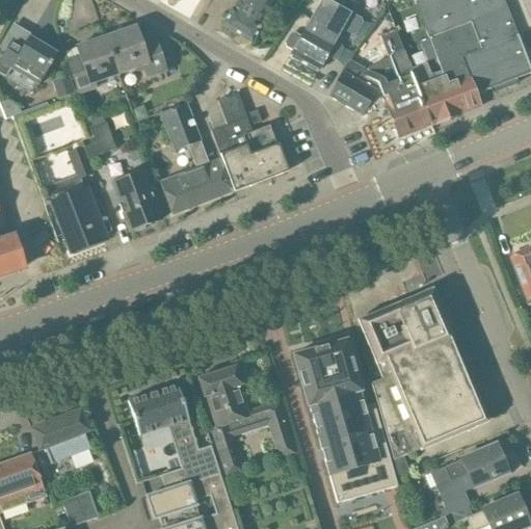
[(233,8),(224,23),(253,41),(262,25),(259,23),(272,0),(238,0),(234,8),(233,8)]
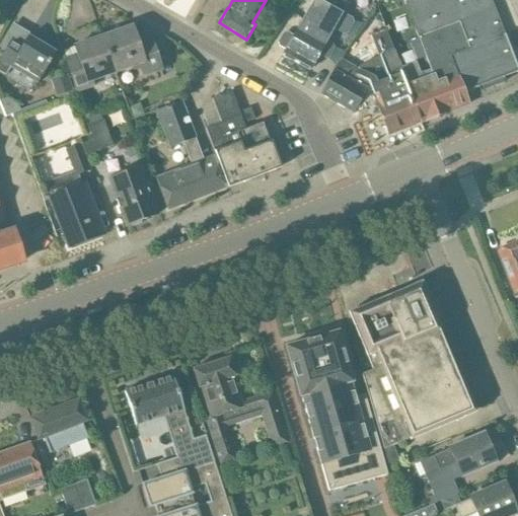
[(285,30),(279,41),(281,44),(287,47),(285,51),(287,52),(285,54),(294,60),(296,57),(297,58),(313,29),(316,31),(331,4),(324,0),(313,0),(301,22),(301,21),(295,32),(288,28),(285,30)]
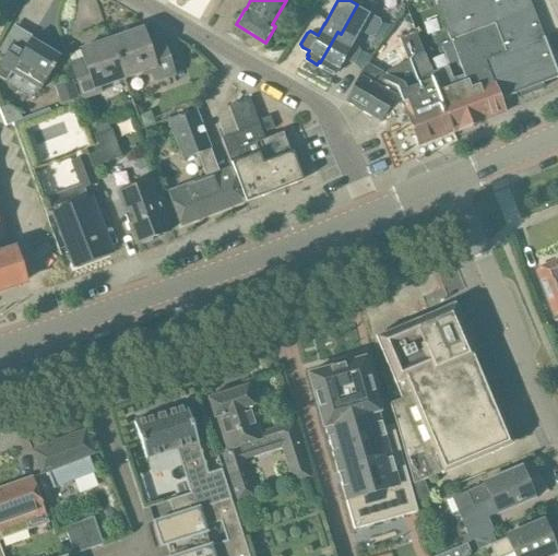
[(545,36),(531,0),(437,0),(452,39),(460,58),(469,80),(472,87),(493,79),(500,98),(501,98),(517,92),(519,96),(544,86),(543,82),(557,75),(557,69),(545,36)]
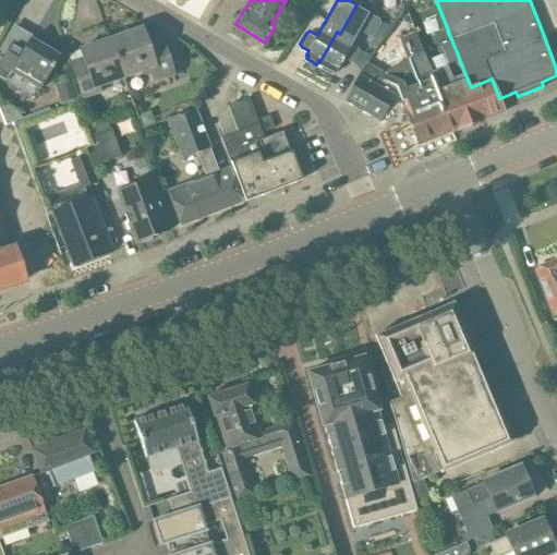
[(337,32),(319,62),(324,64),(323,68),(331,73),(334,70),(337,71),(344,58),(350,61),(354,59),(360,49),(360,45),(353,41),(360,28),(370,35),(376,33),(382,24),(380,17),(371,12),(356,4),(340,34),(337,32)]
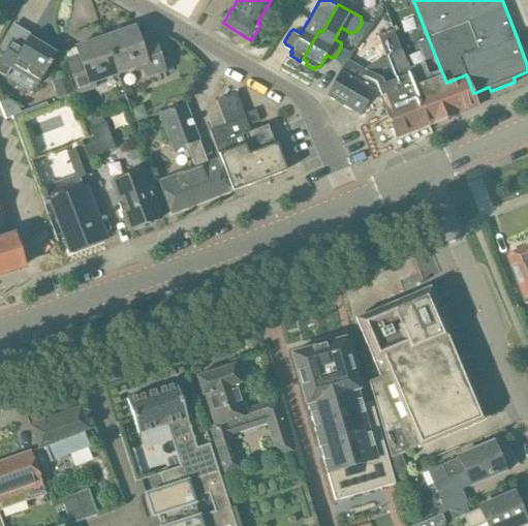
[(135,26),(105,36),(118,73),(142,66),(143,70),(150,76),(165,71),(154,38),(141,42),(135,26)]
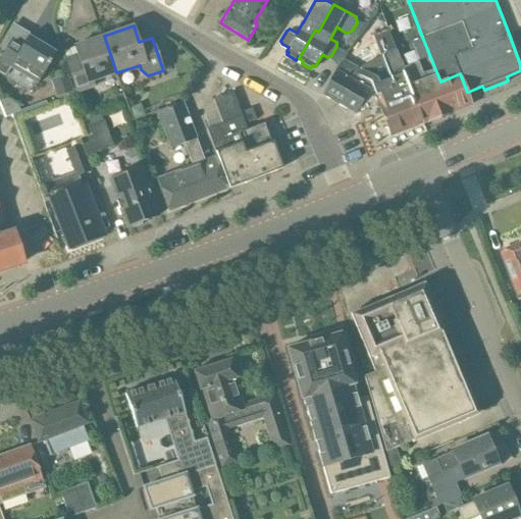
[(345,56),(336,68),(348,74),(366,87),(364,90),(368,93),(366,96),(371,106),(380,103),(388,125),(386,126),(387,127),(391,134),(392,134),(395,133),(424,121),(404,67),(405,67),(398,49),(392,35),(389,28),(373,34),(381,55),(368,60),(362,66),(355,62),(345,56)]
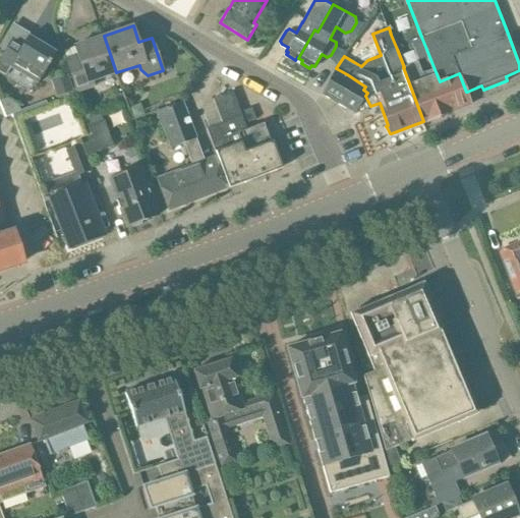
[(42,44),(27,36),(22,44),(12,38),(4,51),(0,57),(0,71),(5,75),(10,66),(38,82),(56,52),(54,51),(57,46),(45,39),(42,44)]
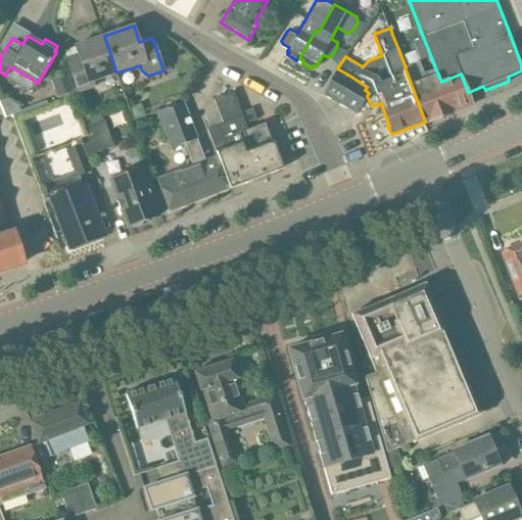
[(116,73),(104,36),(76,45),(79,55),(66,59),(77,91),(95,86),(93,80),(116,73)]
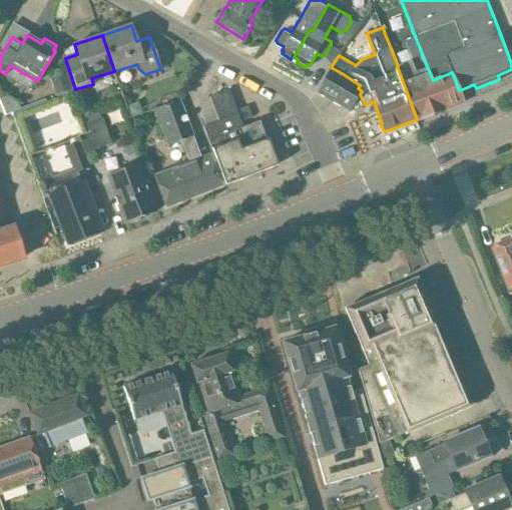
[(422,53),(415,36),(405,40),(412,57),(422,53)]
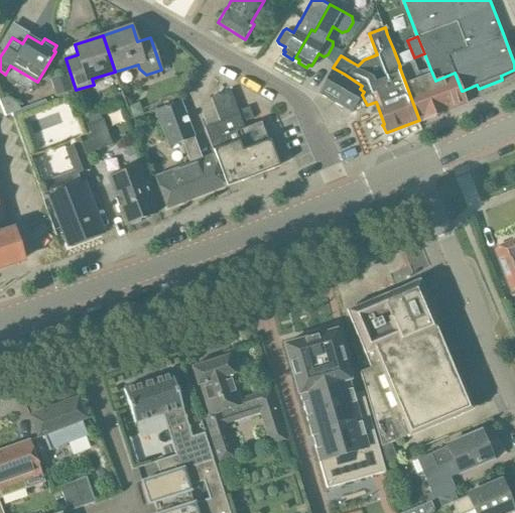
[(467,102),(463,91),(462,91),(455,73),(435,81),(432,74),(420,79),(414,61),(400,67),(399,67),(419,120),(467,102)]
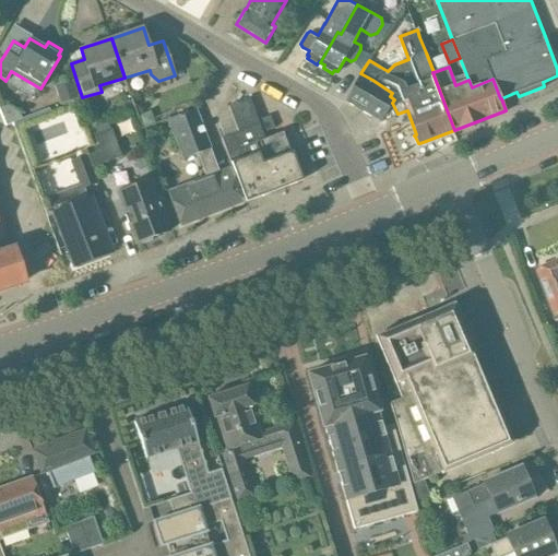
[(392,93),(360,73),(346,98),(382,120),(398,114),(392,103),(394,99),(390,96),(392,93)]
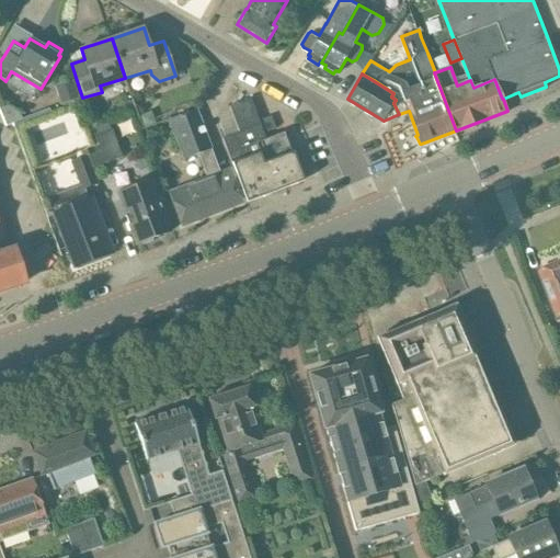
[(72,79),(57,84),(63,102),(79,97),(72,79)]
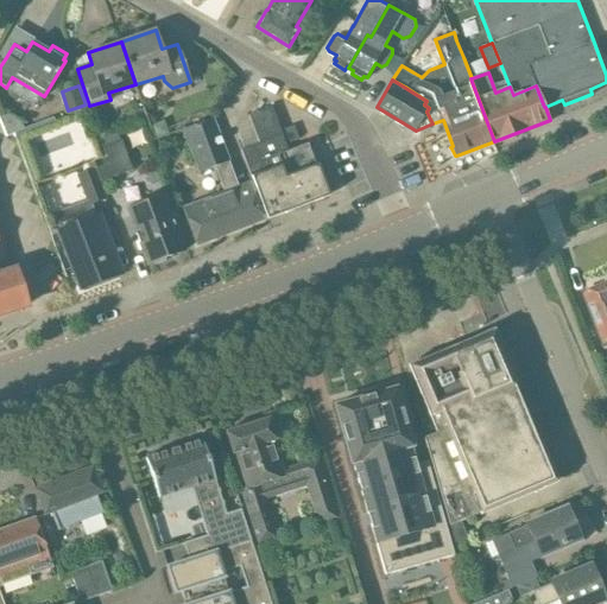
[(258,140),(239,146),(261,207),(265,216),(292,207),(326,195),(307,141),(286,148),(284,142),(279,128),(270,105),(261,108),(247,113),(258,140)]
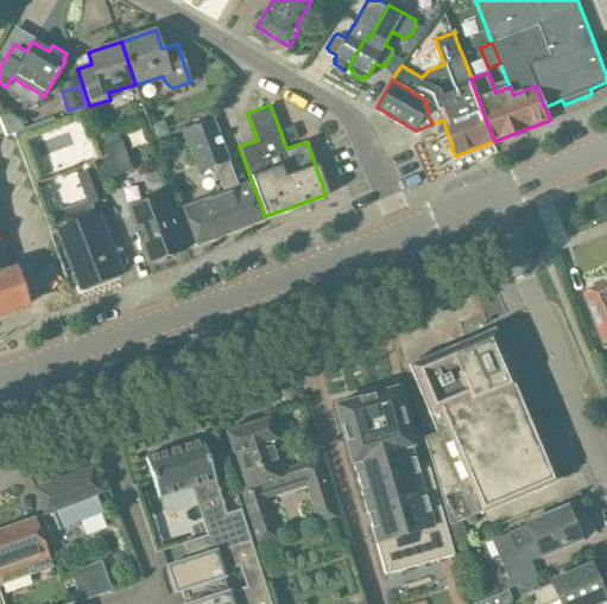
[(77,112),(55,120),(58,127),(80,119),(77,112)]
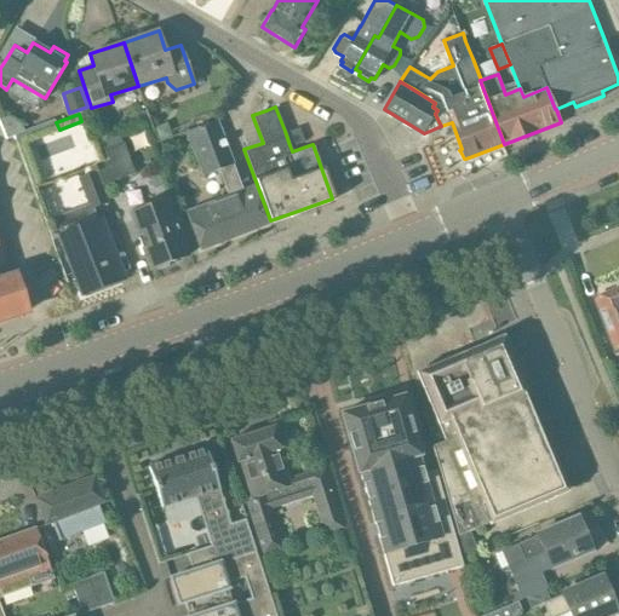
[(242,189),(217,121),(185,132),(202,178),(218,172),(228,199),(185,216),(198,251),(268,223),(254,185),(242,189)]
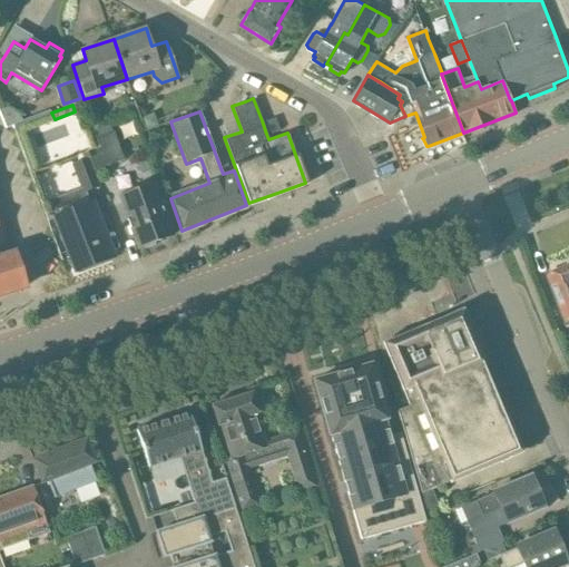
[(95,169),(96,168),(126,157),(115,128),(95,136),(97,144),(86,148),(88,155),(89,155),(95,169)]
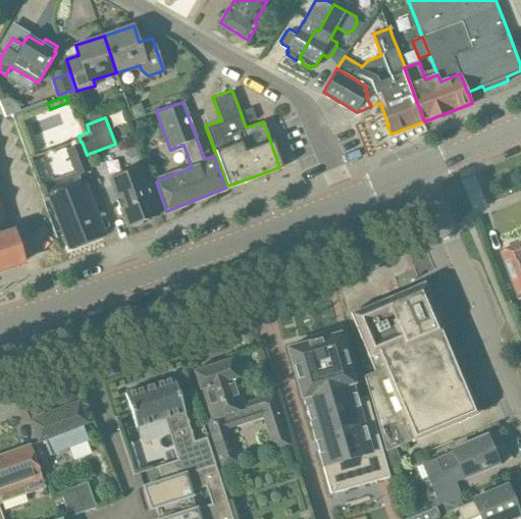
[(94,170),(88,154),(87,155),(82,142),(81,142),(65,148),(76,177),(94,170)]
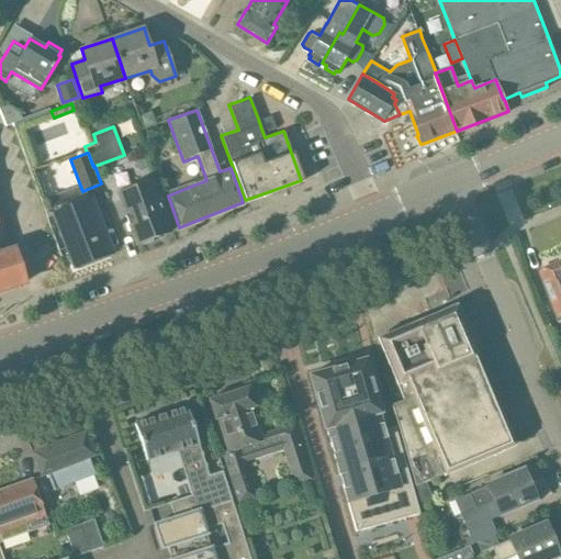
[(170,230),(152,179),(138,185),(134,181),(123,186),(123,190),(118,192),(136,242),(170,230)]
